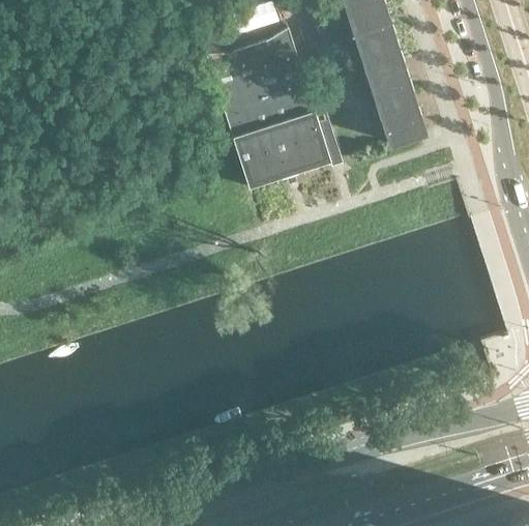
[(427,133),(383,0),(341,0),(388,145),(427,133)]
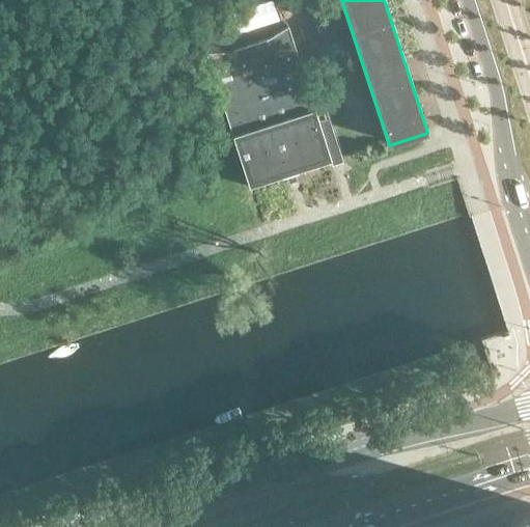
[(303,39),(299,26),(293,28),(297,42),(303,39)]
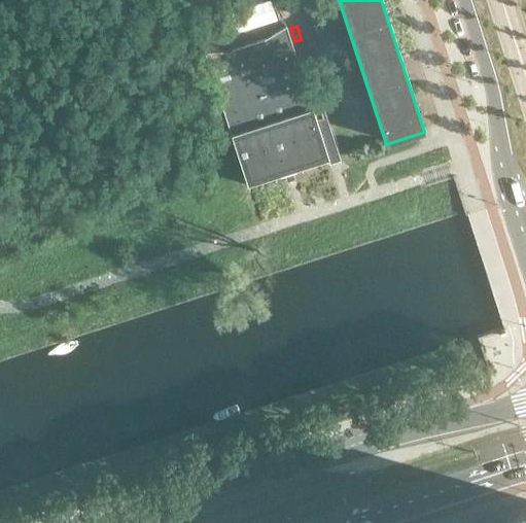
[(308,96),(286,30),(267,42),(228,55),(205,56),(231,138),(231,137),(308,112),(304,98),(308,96)]
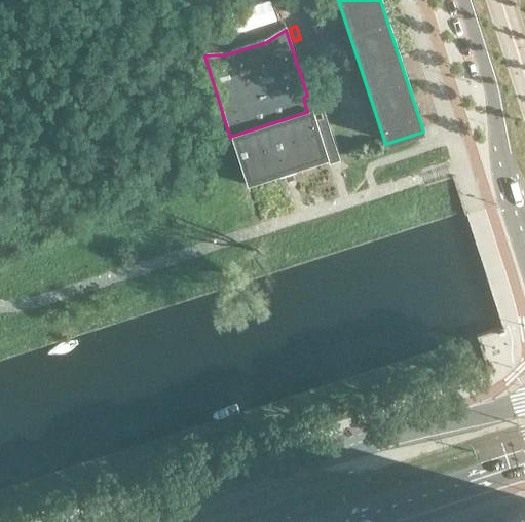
[(328,162),(311,111),(307,112),(230,137),(247,188),(328,162)]
